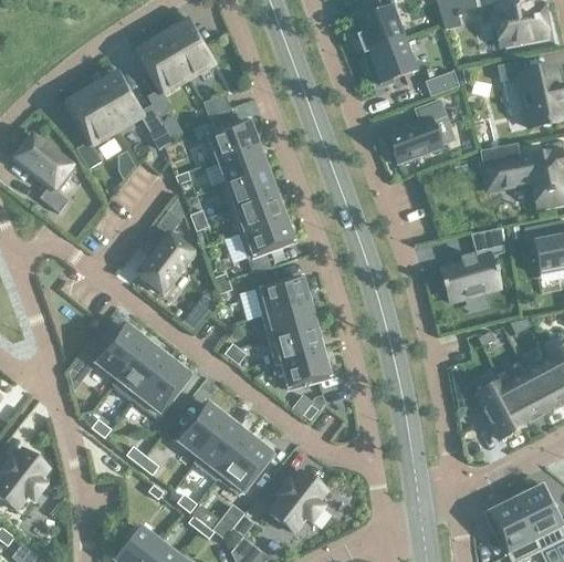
[(476,0),(477,6),(492,3),(494,13),(492,13),(497,40),(498,40),(500,47),(551,37),(549,30),(550,30),(545,3),(535,6),(534,0),(476,0)]
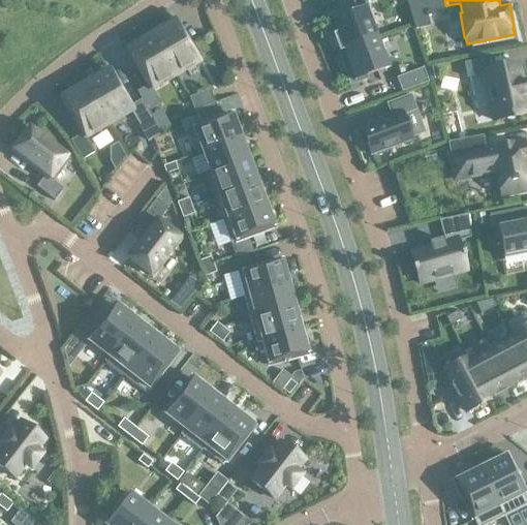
[(368,3),(333,17),(337,29),(333,31),(340,49),(379,33),(368,3)]
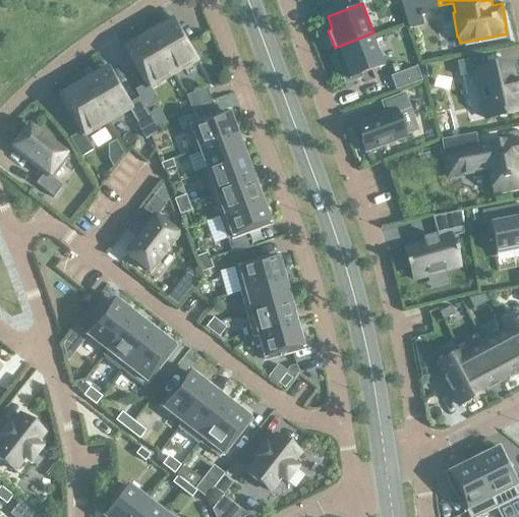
[(173,14),(149,27),(176,73),(199,59),(198,58),(199,57),(175,15),(174,15),(173,14)]
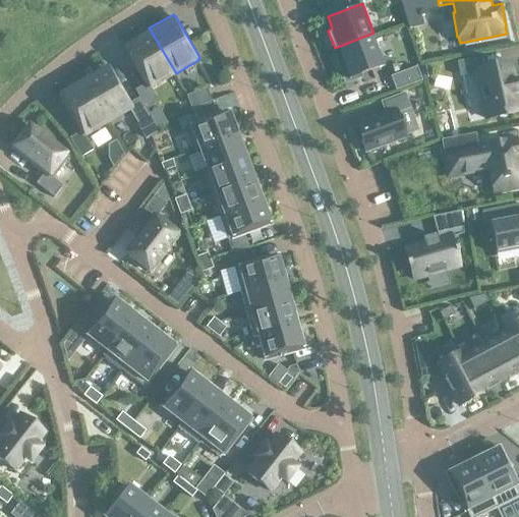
[(135,87),(140,94),(148,106),(160,99),(153,87),(176,73),(149,27),(124,42),(125,44),(124,45),(145,80),(135,87)]
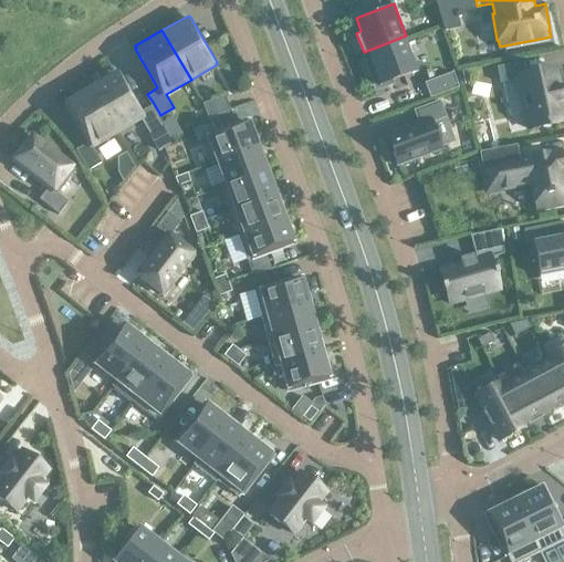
[(406,35),(364,52),(371,71),(375,69),(380,82),(418,68),(406,35)]
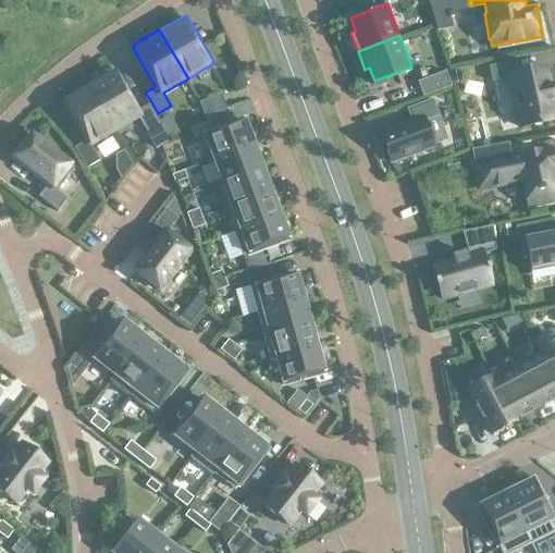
[(515,57),(489,62),(493,78),(508,75),(519,126),(554,118),(554,87),(550,62),(518,69),(515,57)]
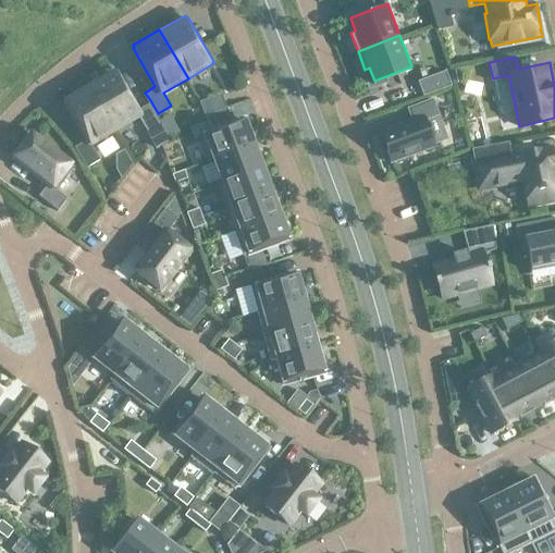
[(464,78),(460,64),(451,66),(454,81),(464,78)]
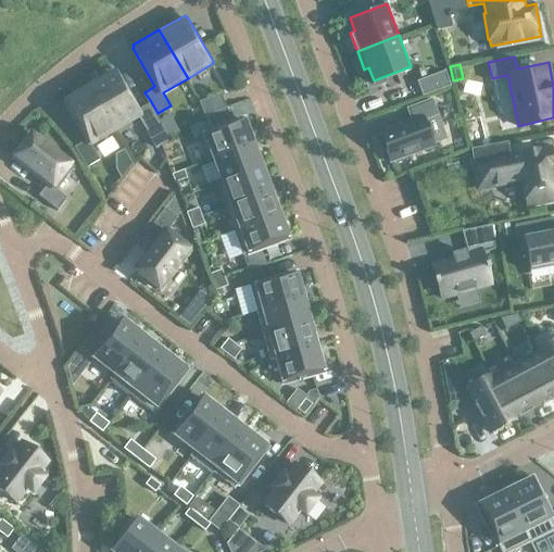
[(115,66),(89,82),(117,129),(141,115),(149,128),(162,121),(158,113),(150,100),(140,105),(118,67),(116,67),(115,66)]
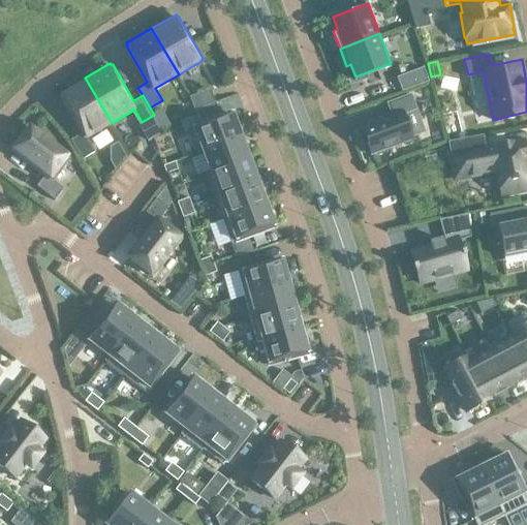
[(425,64),(398,74),(403,89),(430,79),(425,64)]
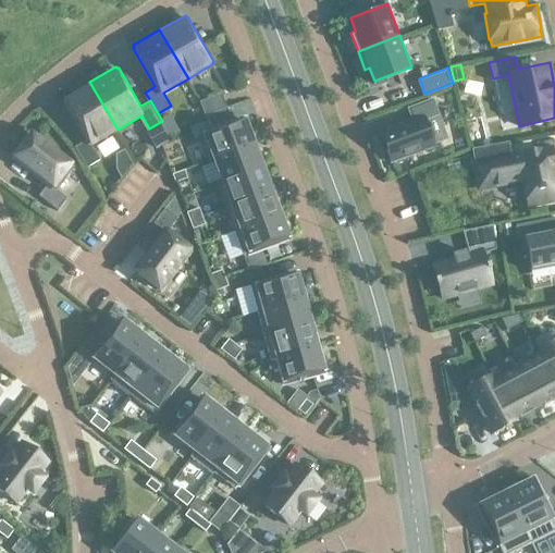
[(94,144),(118,130),(89,82),(63,97),(65,99),(63,100),(85,138),(75,144),(87,164),(101,157),(94,144)]
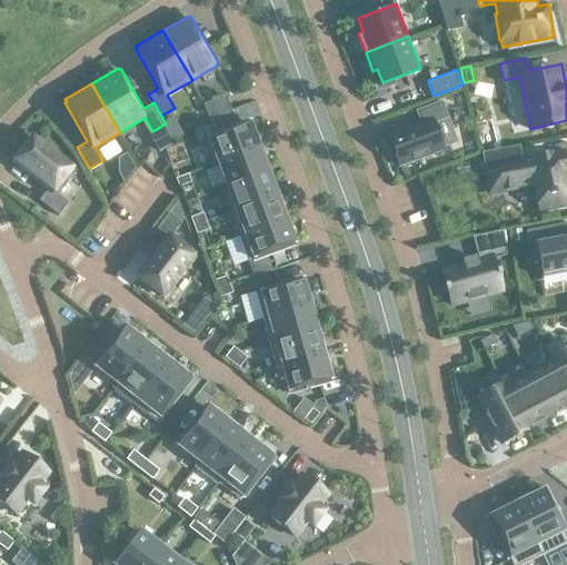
[(216,97),(205,100),(210,116),(221,111),(232,107),(228,92),(216,97)]
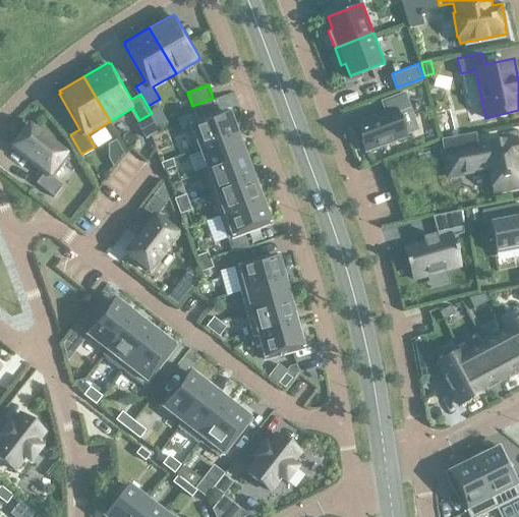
[(355,124),(353,125),(358,139),(361,138),(366,151),(408,135),(399,110),(411,105),(406,89),(382,98),(386,109),(354,120),(355,124)]
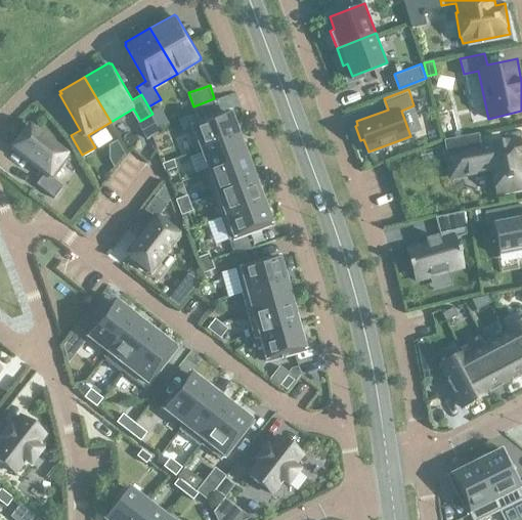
[(211,100),(200,104),(202,113),(214,107),(211,100)]
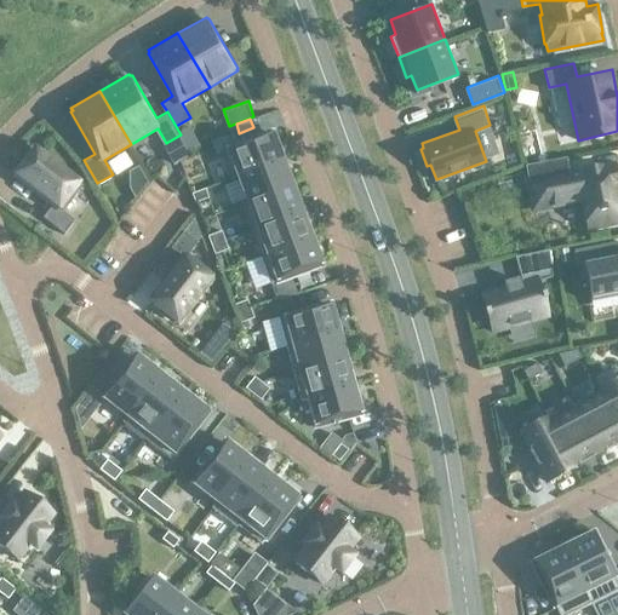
[(227,147),(223,149),(232,173),(284,153),(274,126),(225,144),(227,147)]
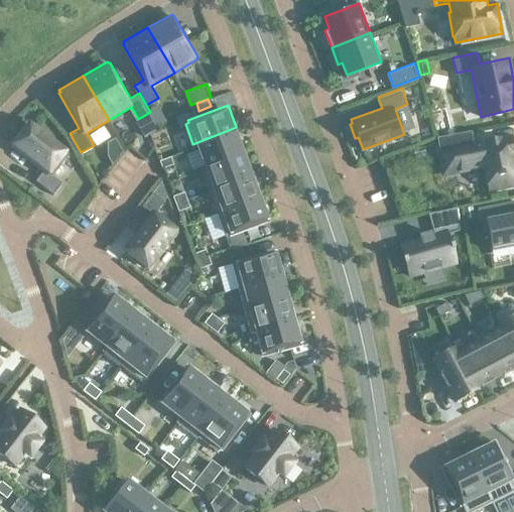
[(10,142),(12,143),(11,144),(43,169),(36,178),(54,192),(62,180),(53,173),(70,151),(69,150),(70,149),(68,148),(69,146),(54,135),(53,136),(49,134),(50,133),(31,118),(30,119),(29,118),(10,142)]
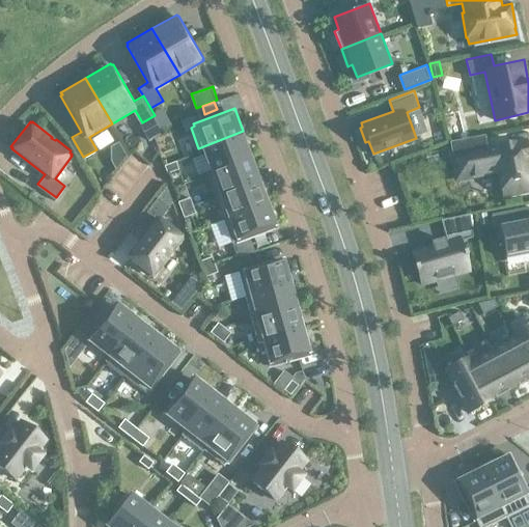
[(198,148),(199,151),(203,150),(211,170),(252,155),(243,131),(198,148)]
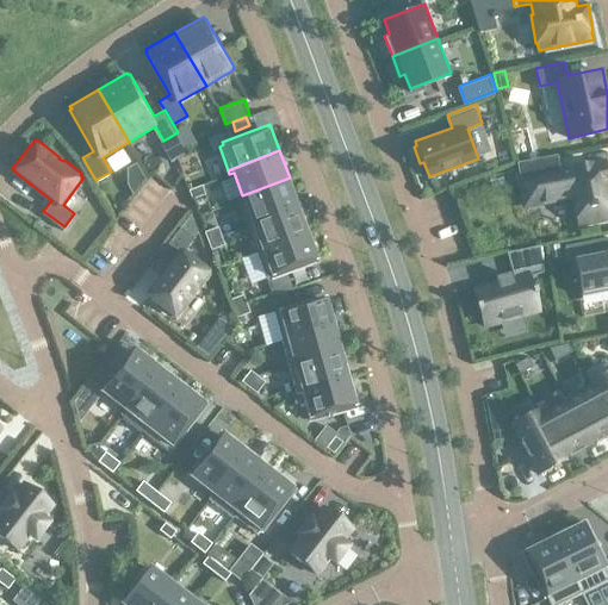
[(575,193),(579,220),(607,214),(607,201),(603,182),(607,181),(607,167),(606,160),(562,168),(558,153),(519,160),(526,203),(575,193)]
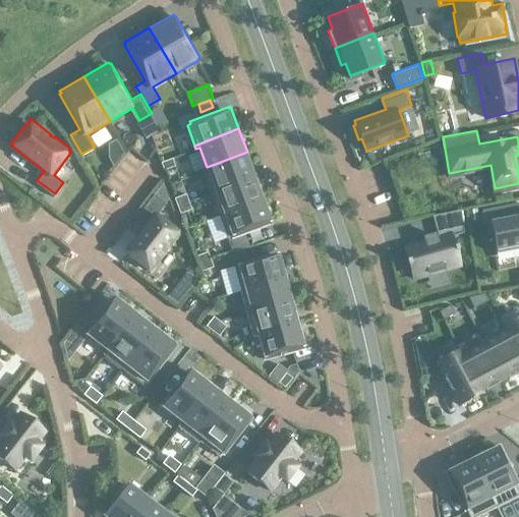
[(207,167),(204,168),(212,191),(255,175),(247,152),(207,167)]
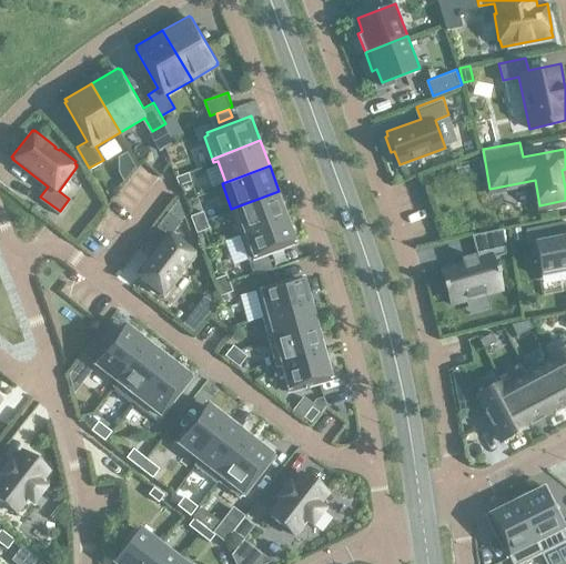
[(189,170),(177,174),(180,183),(192,178),(189,170)]
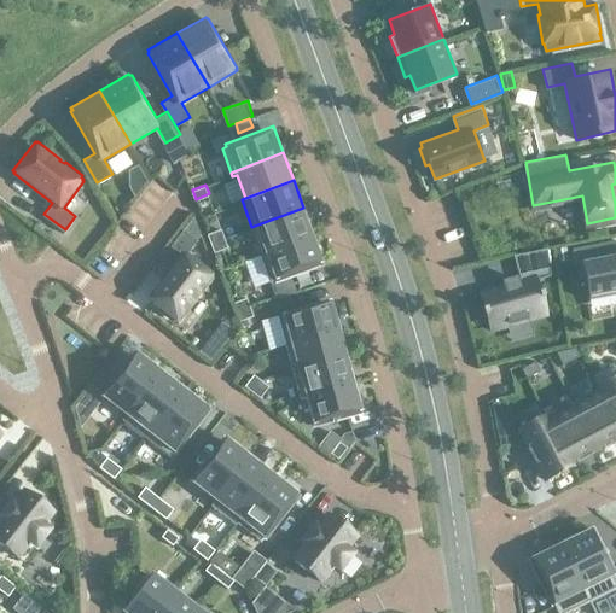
[(251,227),(262,255),(314,235),(303,208),(251,227)]
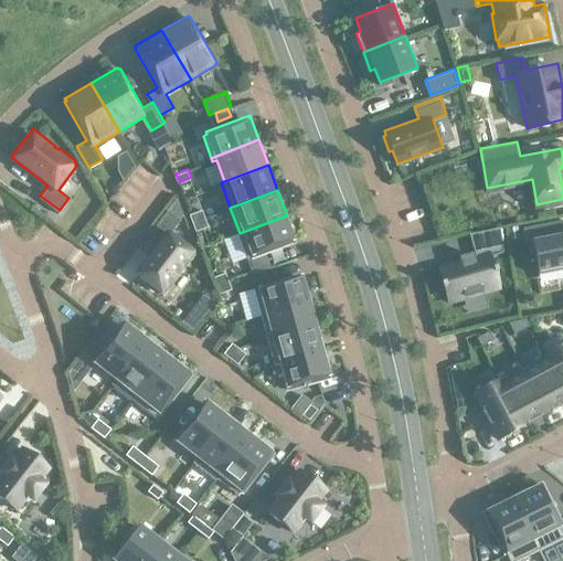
[(190,212),(193,221),(205,217),(203,208),(190,212)]
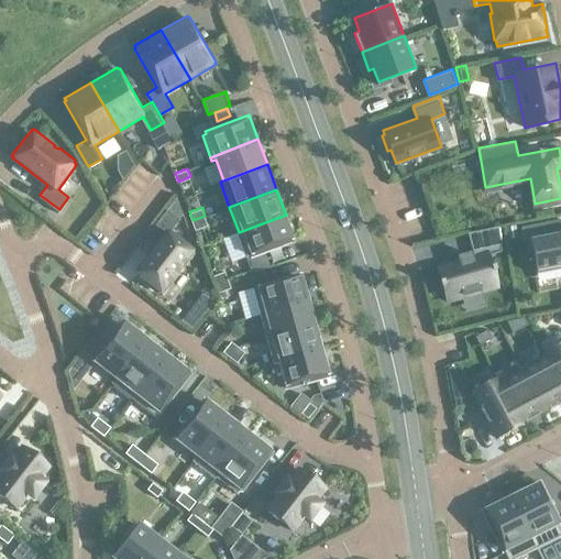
[(163,234),(134,270),(136,271),(135,272),(162,293),(163,291),(164,292),(196,252),(193,250),(196,247),(172,228),(180,217),(168,208),(153,227),(163,234)]
